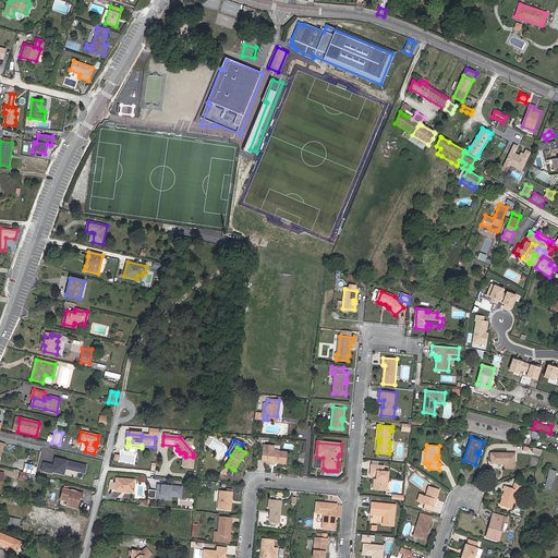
[(267,462),(275,463),(286,464),(287,453),(263,451),(263,461),(267,461),(267,462)]
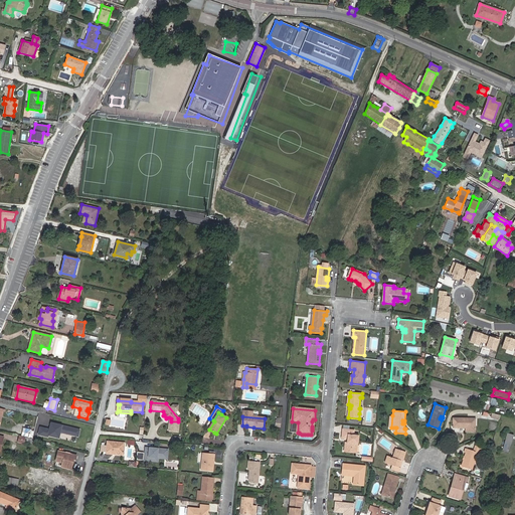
[(465,434),(474,433),(474,419),(452,419),(452,430),(464,430),(465,434)]
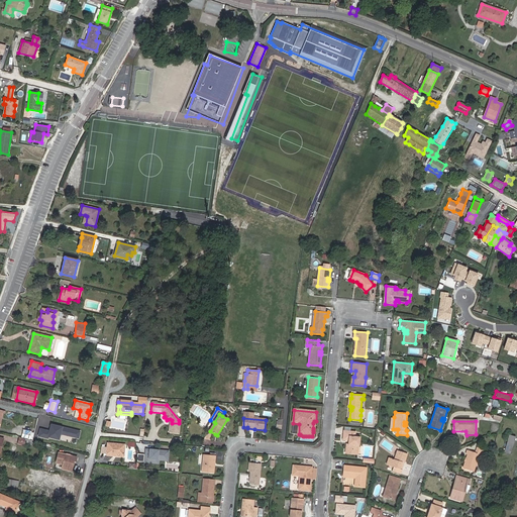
[(172,423),(170,422),(169,432),(178,433),(179,423),(172,423)]
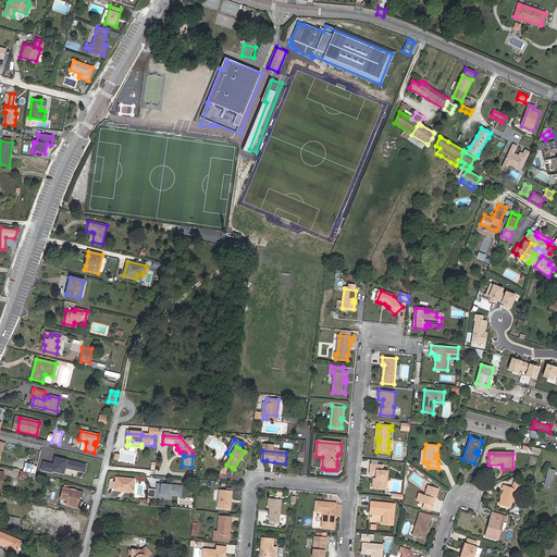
[(85,472),(87,463),(54,457),(52,463),(42,461),(40,469),(63,474),(65,468),(85,472)]
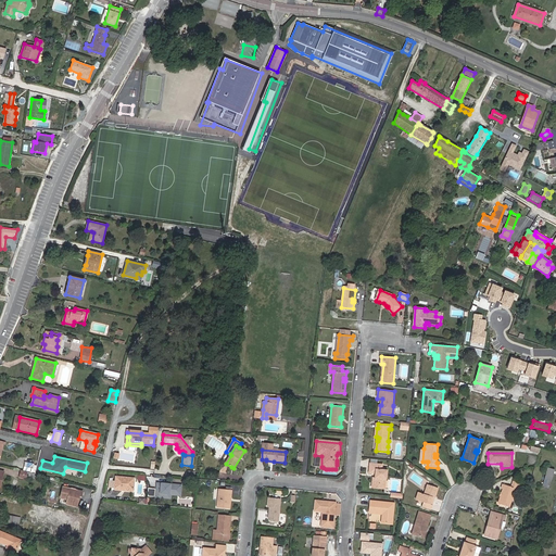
[(35,472),(36,464),(24,462),(23,470),(35,472)]
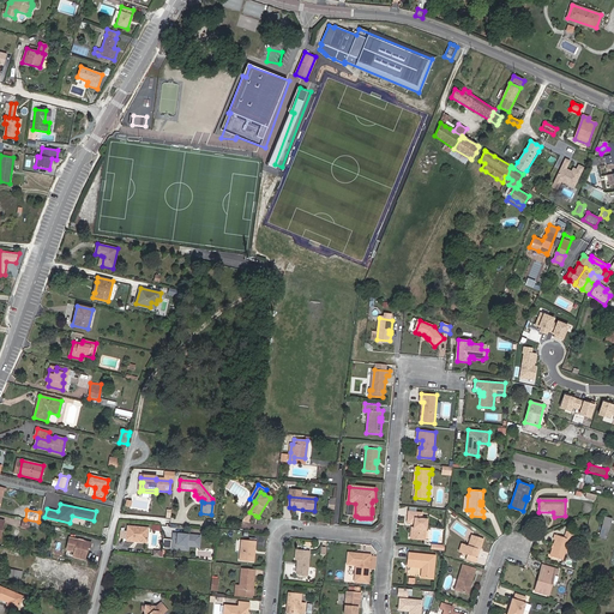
[(420,535),(426,536),(427,530),(428,530),(429,519),(422,518),(423,513),(409,511),(408,523),(414,524),(416,524),(416,529),(414,529),(411,528),(410,539),(419,540),(420,535)]
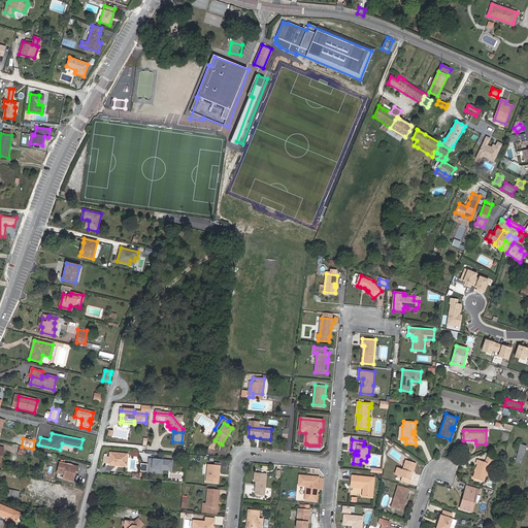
[(522,464),(526,444),(520,443),(516,462),(522,464)]
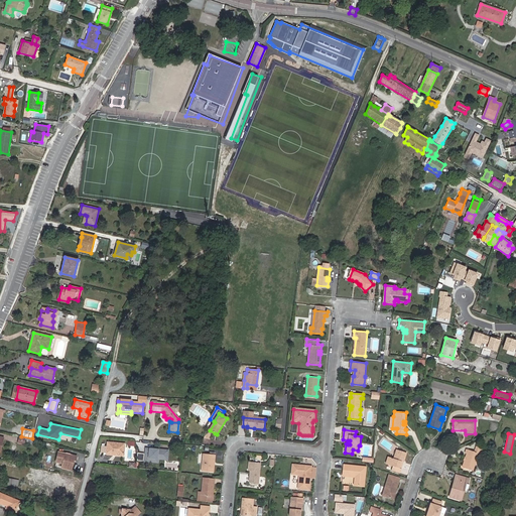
[(106,455),(123,457),(124,445),(107,443),(107,448),(106,455)]
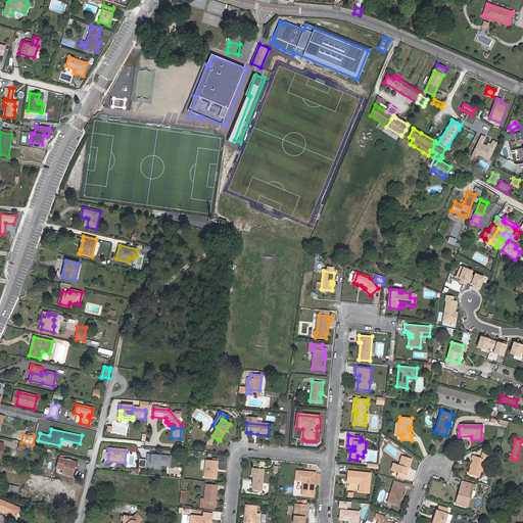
[(478,477),(481,469),(482,470),(486,460),(487,461),(488,456),(481,453),(479,458),(470,455),(469,459),(472,460),(468,473),(478,477)]
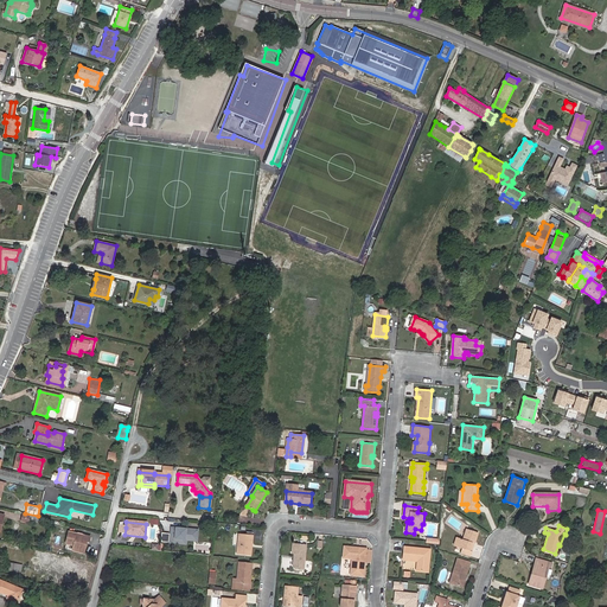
[(197,538),(197,530),(180,529),(180,530),(178,530),(179,529),(171,528),(170,543),(177,543),(177,540),(184,540),(185,537),(197,538)]
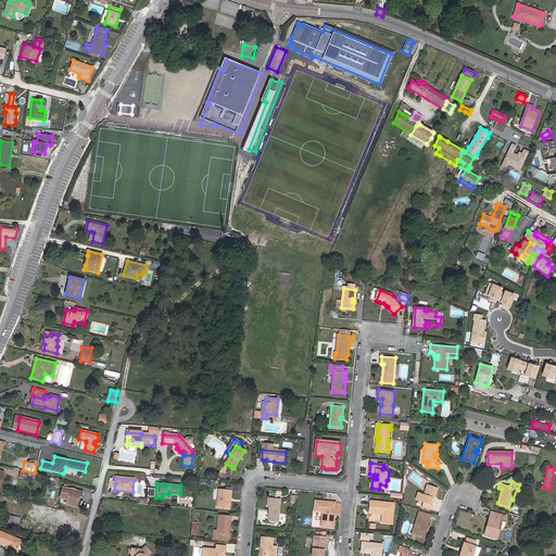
[(431,496),(434,497),(438,488),(427,483),(424,493),(419,492),(417,500),(422,502),(421,505),(430,508),(432,504),(429,503),(431,496)]
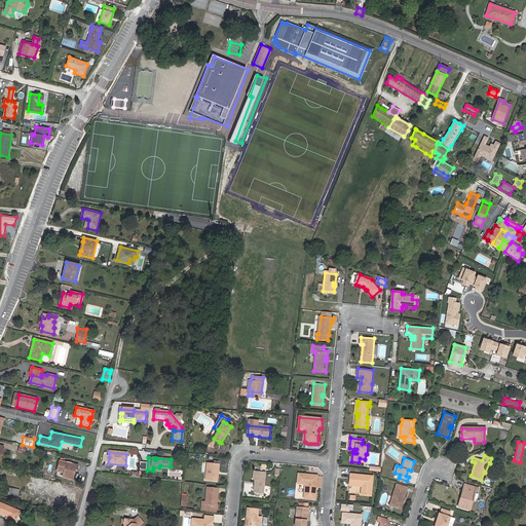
[(77,464),(59,460),(57,471),(63,472),(62,477),(71,479),(73,470),(76,470),(77,464)]
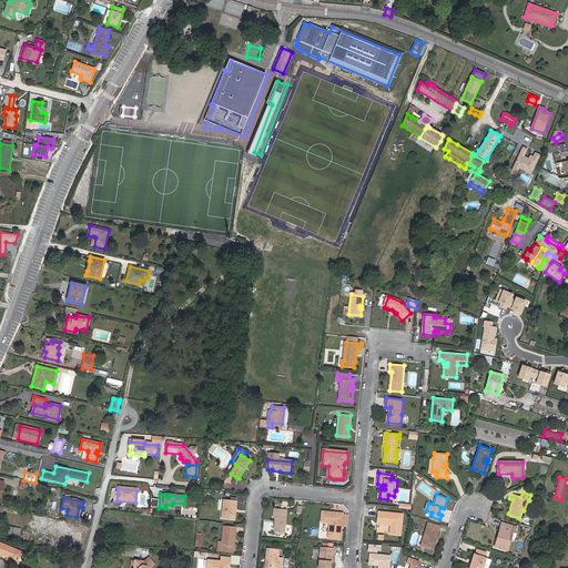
[(223,499),(222,518),(233,519),(235,501),(223,499)]
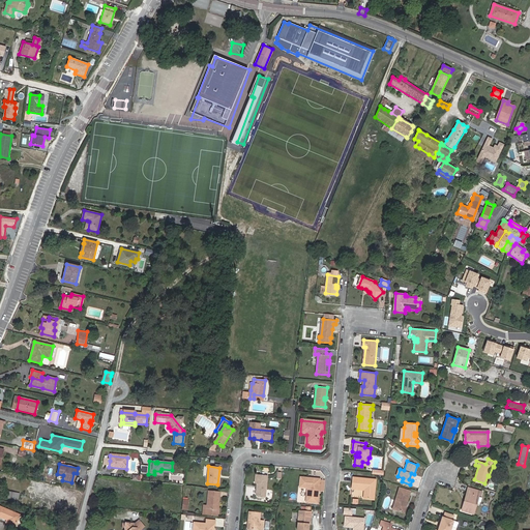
[(259,488),(256,489),(256,494),(258,496),(265,497),(267,475),(256,474),(255,482),(257,482),(257,483),(259,486),(259,488)]
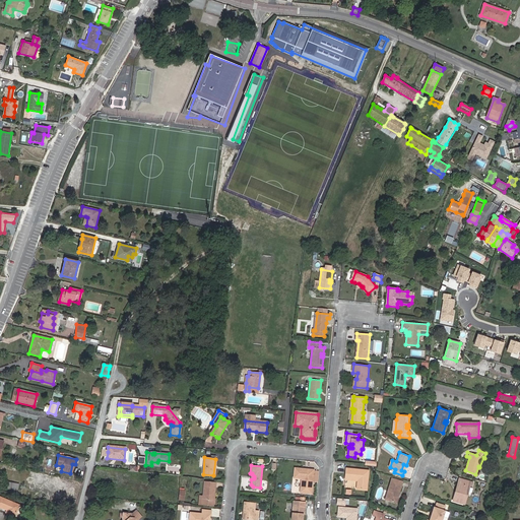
[(369,470),(346,468),(344,479),(358,480),(360,480),(360,482),(358,482),(356,489),(367,490),(369,470)]
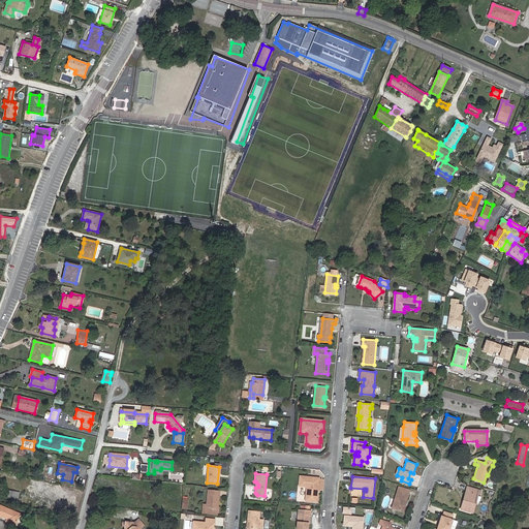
[(310,480),(310,478),(300,477),(299,487),(307,488),(306,501),(317,502),(318,490),(319,479),(319,477),(314,477),(313,480),(310,480)]
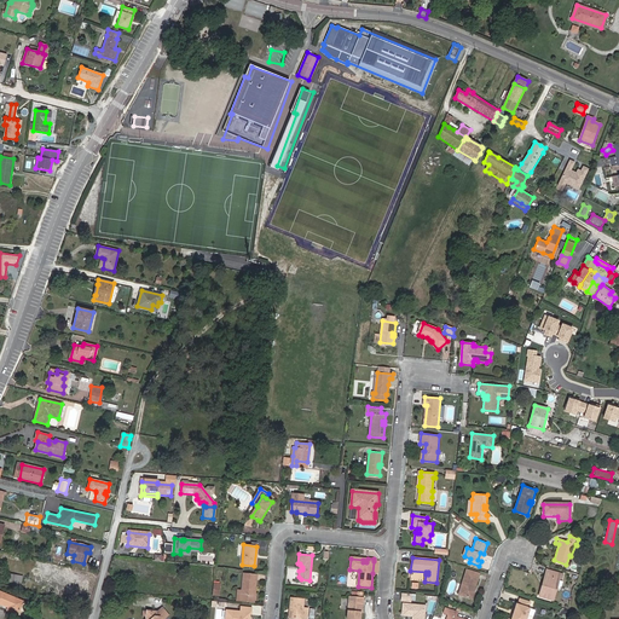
[(472,590),(474,591),(480,574),(466,570),(457,595),(469,599),(472,590)]
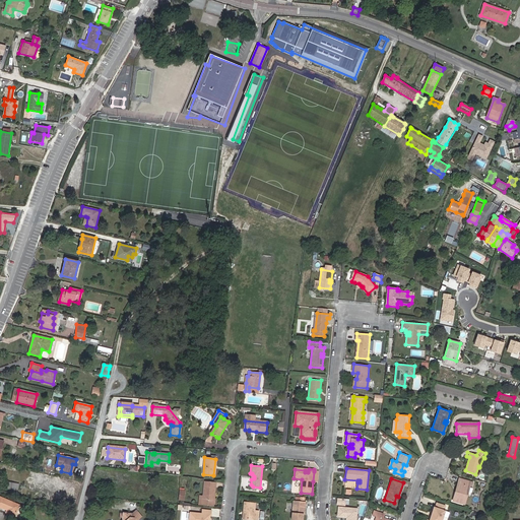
[(456,491),(454,491),(451,500),(463,504),(469,486),(470,486),(472,482),(460,478),(456,491)]
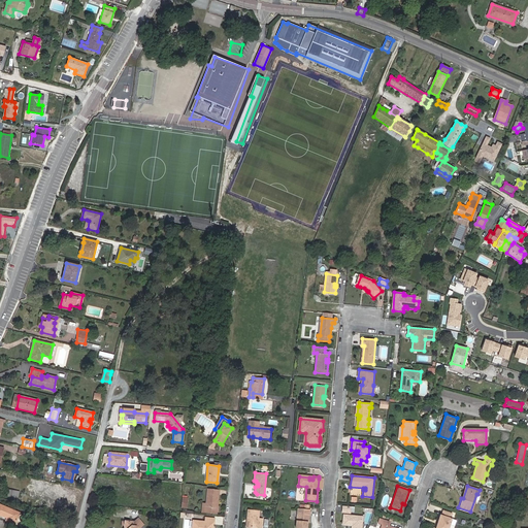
[(216,512),(216,503),(217,490),(207,489),(206,503),(205,512),(216,513),(216,512)]
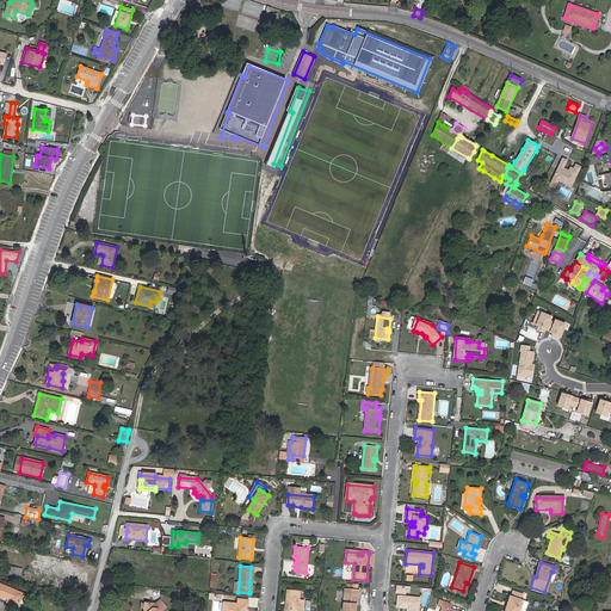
[(8,575),(20,578),(22,571),(11,568),(8,575)]
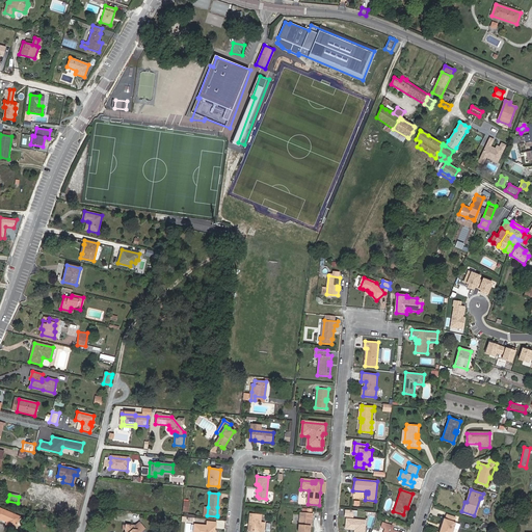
[(20,517),(0,508),(0,519),(7,522),(6,525),(15,529),(20,517)]
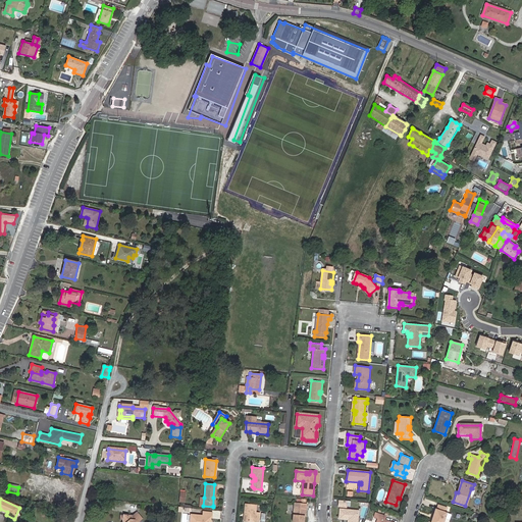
[(305,514),(306,514),(307,504),(295,503),(293,521),(303,521),(304,516),(305,514)]
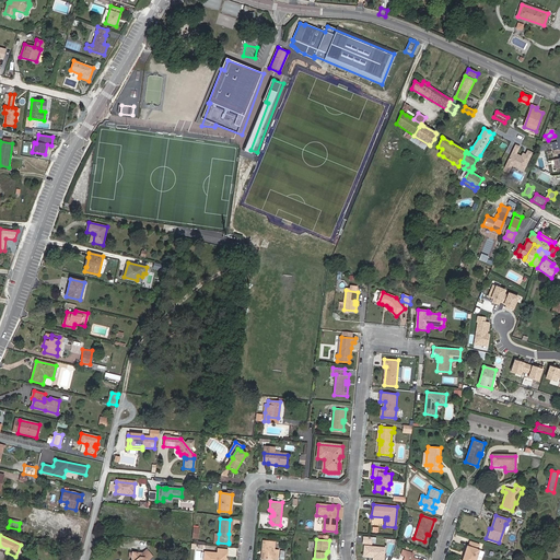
[(264,541),(263,550),(263,551),(263,558),(273,559),(272,559),(278,559),(279,550),(275,550),(276,543),(264,541)]
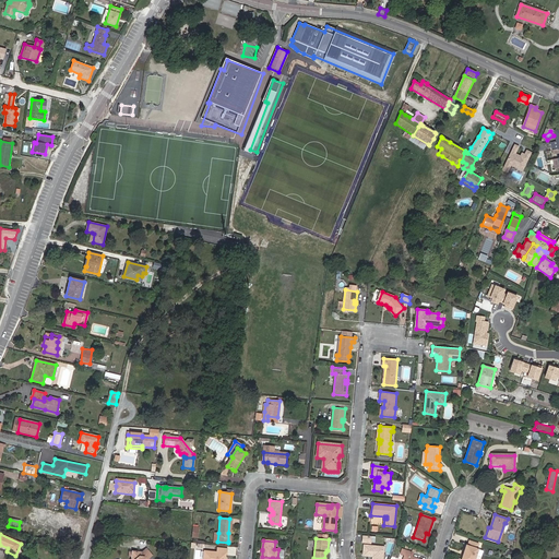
[(474,558),(477,548),(476,548),(477,544),(468,540),(467,545),(466,545),(461,558),(474,558)]
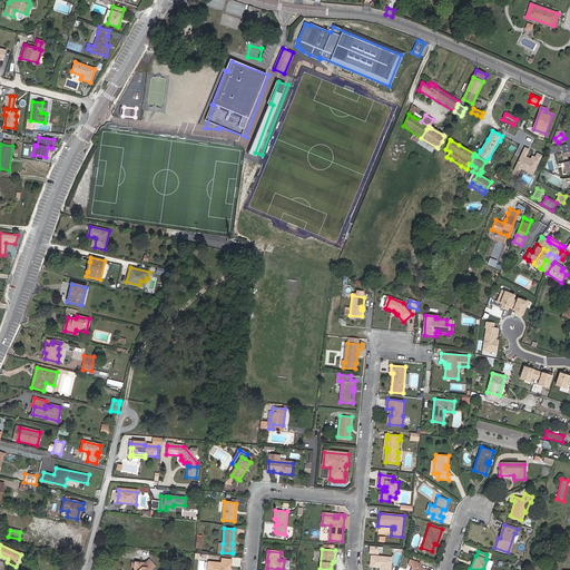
[(370,566),(380,568),(380,569),(390,569),(392,558),(371,556),(370,566)]
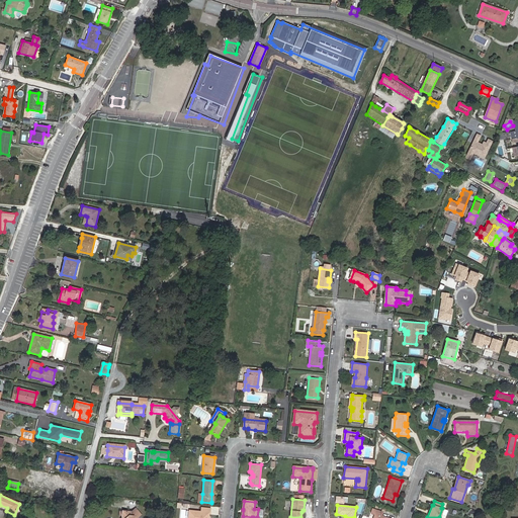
[(207,517),(208,513),(210,513),(210,509),(202,508),(202,512),(191,511),(189,517),(207,517)]
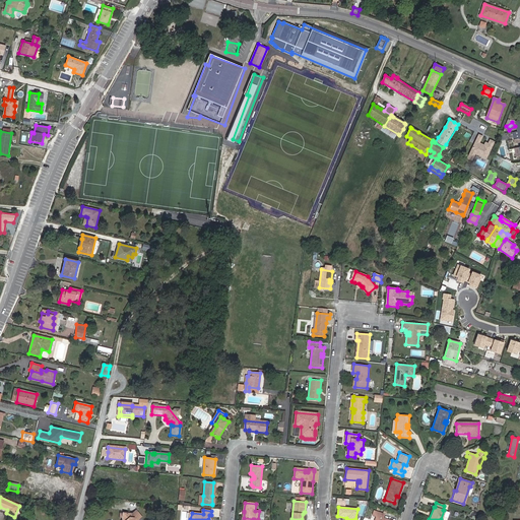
[(390,519),(383,518),(384,514),(374,510),(373,515),(377,516),(375,519),(390,519)]
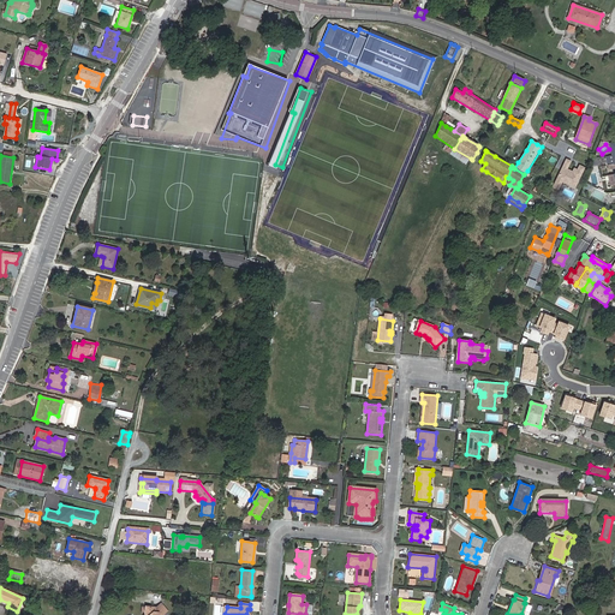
[(144,608),(144,614),(147,614),(145,614),(161,614),(165,611),(159,604),(153,608),(144,608)]
